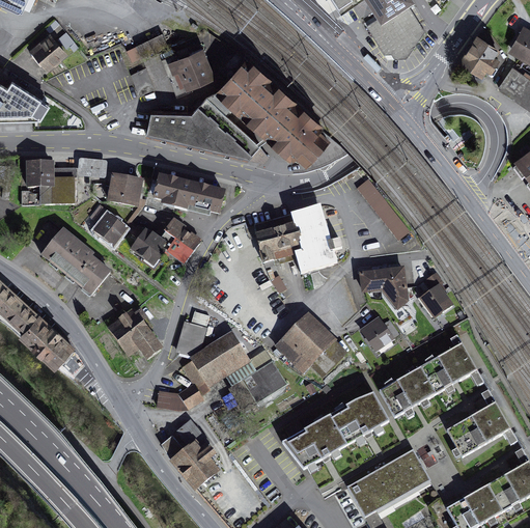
[(351,1),(353,3),(352,3),(360,17),(372,8),(374,12),(364,20),(387,56),(406,55),(424,29),(406,0),(315,0),(325,14),(336,6),(337,9),(351,1)]
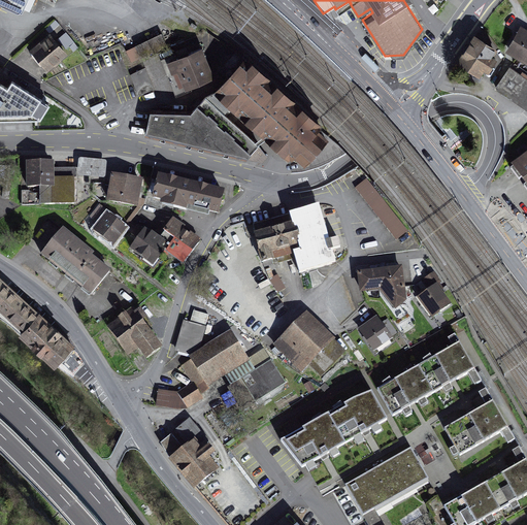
[(526,25),(521,22),(504,48),(526,61),(526,25)]
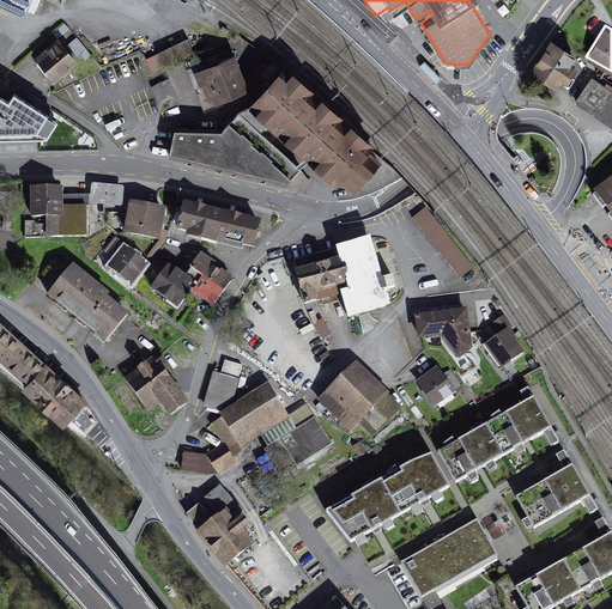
[(56,34),(34,53),(55,79),(78,59),(56,34)]
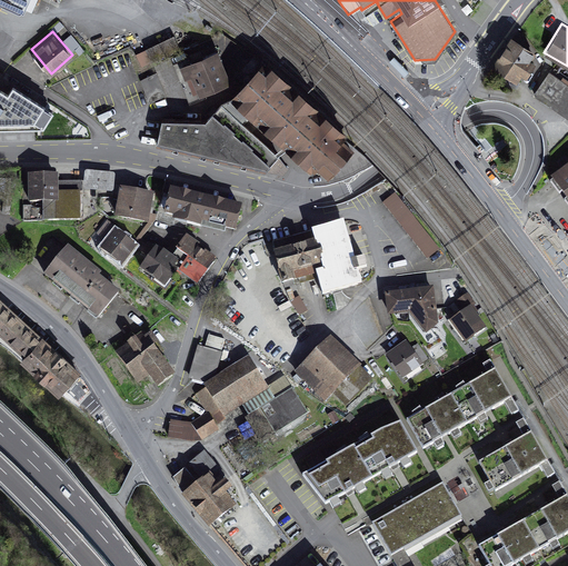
[(173,31),(145,46),(145,47),(135,51),(140,65),(150,59),(149,57),(179,43),(173,31)]
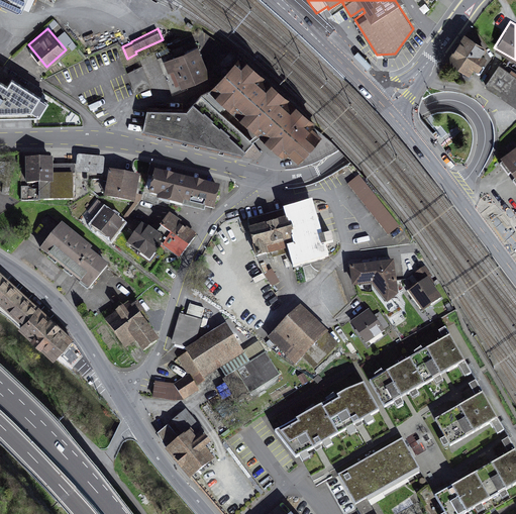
[(463,28),(445,56),(469,71),(473,64),(478,66),(486,53),(483,49),(487,43),(463,28)]
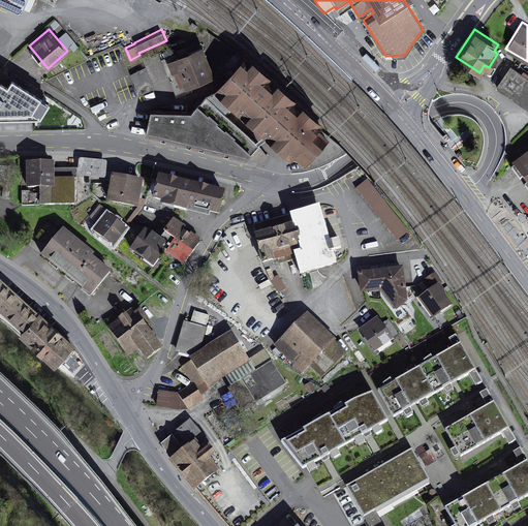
[(177,48),(159,56),(175,94),(192,88),(190,84),(214,73),(202,43),(199,44),(197,39),(184,43),(187,49),(179,52),(177,48)]
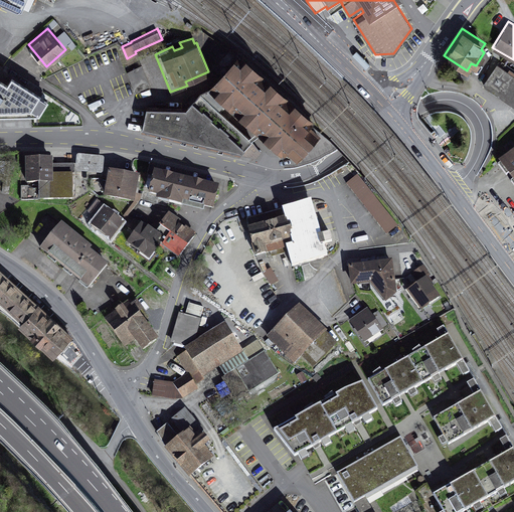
[(314,117),(238,49),(207,83),(222,98),(282,152),(286,148),(297,157),(320,131),(310,122),(314,117)]
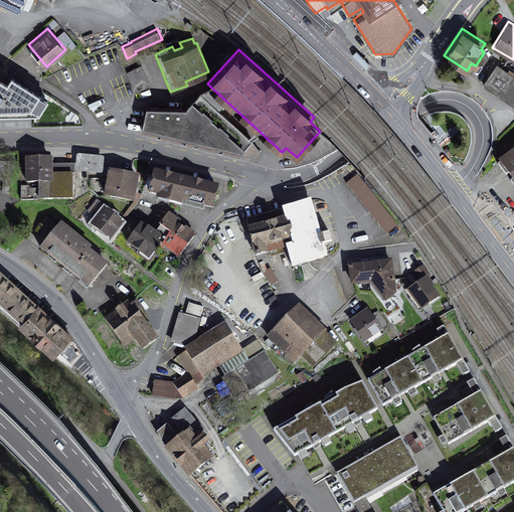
[(482,82),(513,104),(513,66),(504,61),(501,65),(496,61),(482,82)]
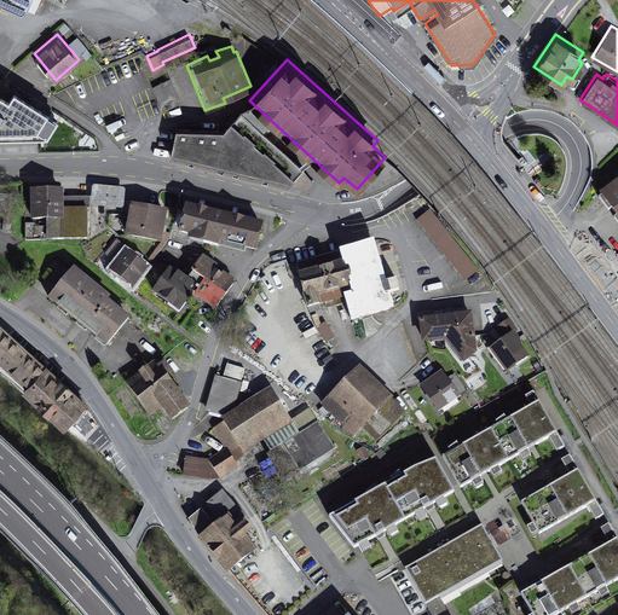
[(169,75),(150,82),(161,109),(180,102),(169,75)]
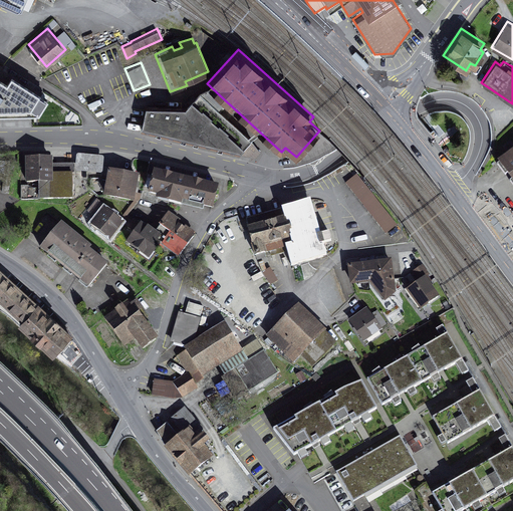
[(10,73),(6,79),(0,75),(0,111),(39,111),(49,98),(10,73)]
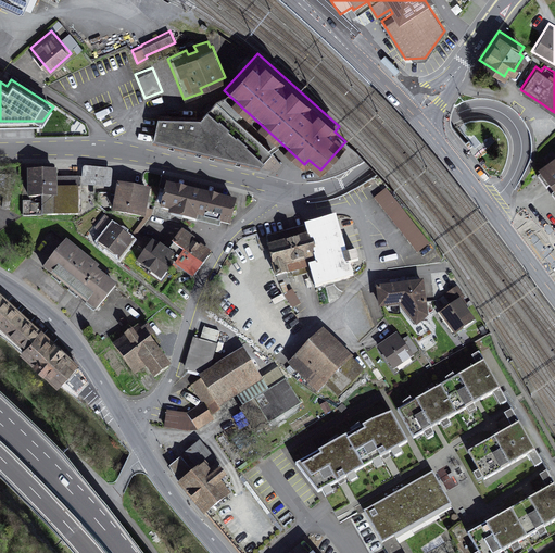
[(240,105),(224,90),(200,114),(156,112),(151,137),(259,163),(272,149),(234,114),(240,105)]
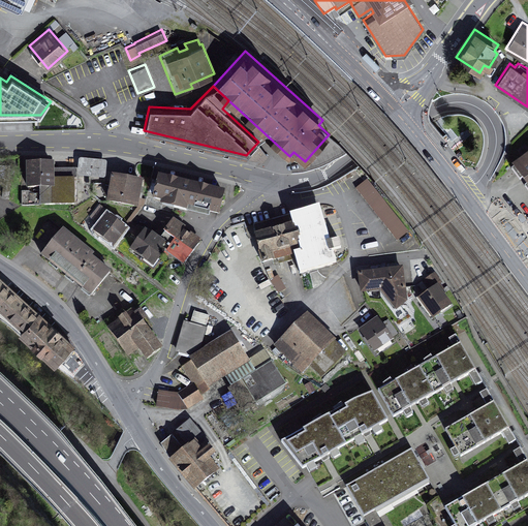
[(527,148),(511,161),(527,184),(527,148)]
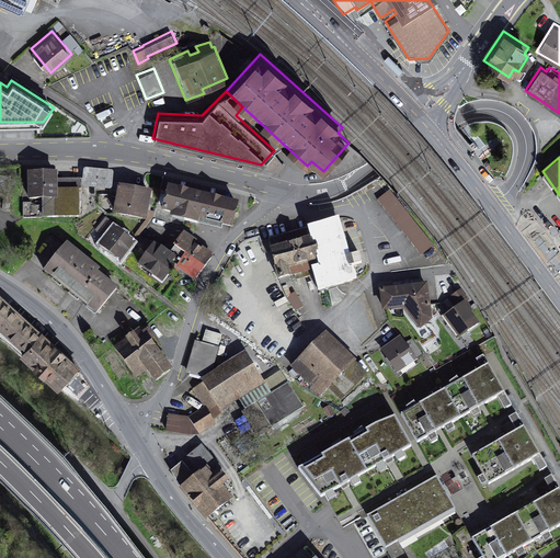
[(83,164),(82,167),(81,181),(82,183),(83,184),(109,186),(110,185),(111,183),(112,170),(111,168),(110,167),(86,164),(83,164)]
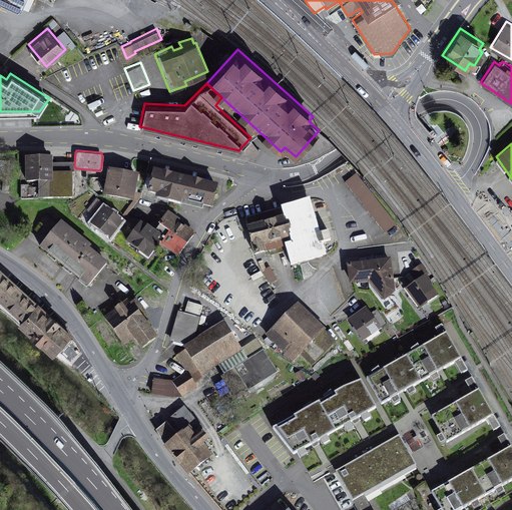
[(52,153),(25,153),(25,178),(37,178),(37,195),(71,194),(71,160),(51,160),(52,153)]
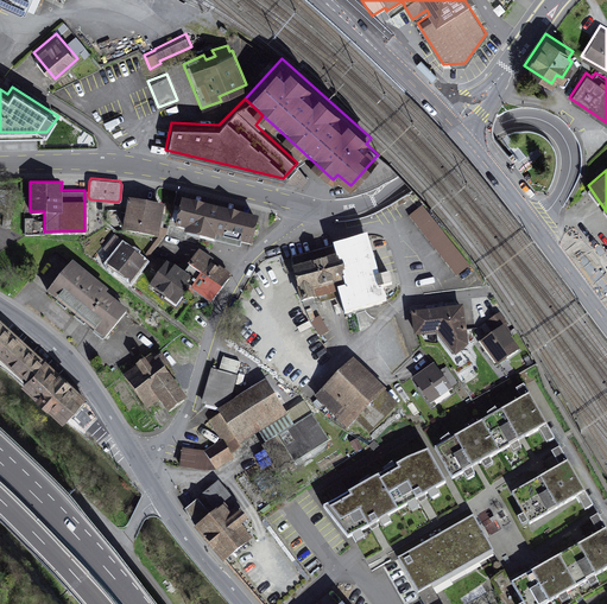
[(164,202),(127,195),(121,228),(158,234),(164,202)]
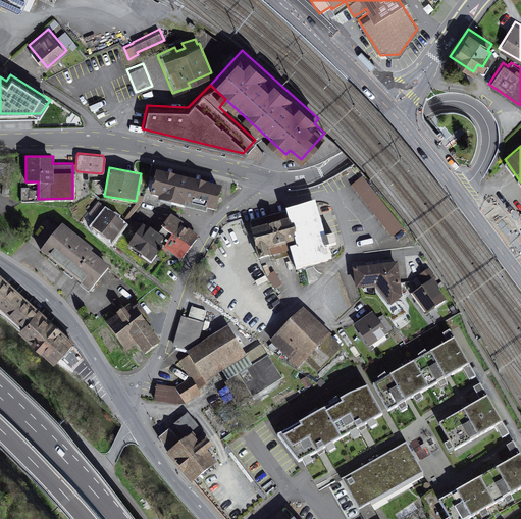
[(221,185),(155,168),(149,193),(158,195),(157,198),(184,205),(185,201),(216,208),(221,185)]
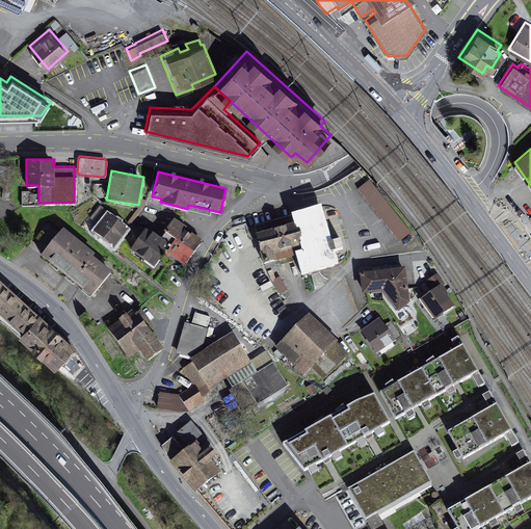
[(410,230),(368,178),(356,187),(399,239),(410,230)]
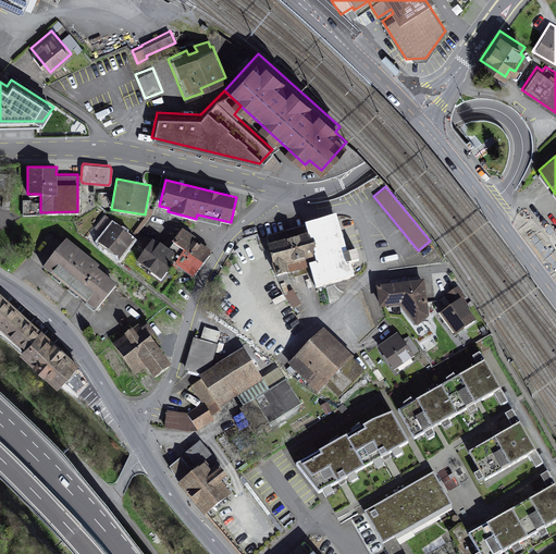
[(336,212),(264,233),(275,274),(309,265),(314,284),(354,273),(336,212)]
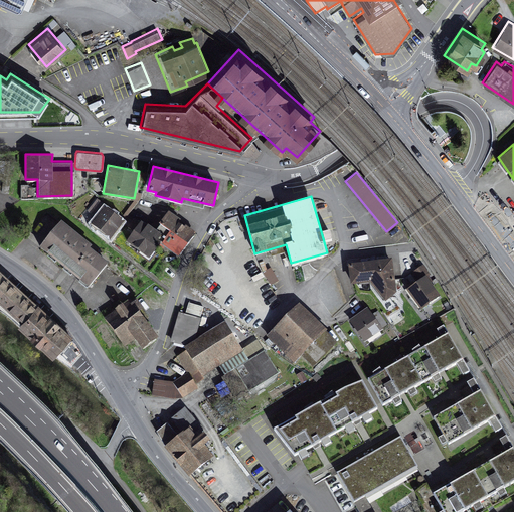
[(113,209),(96,197),(87,208),(95,215),(91,222),(109,236),(125,215),(114,207),(113,209)]
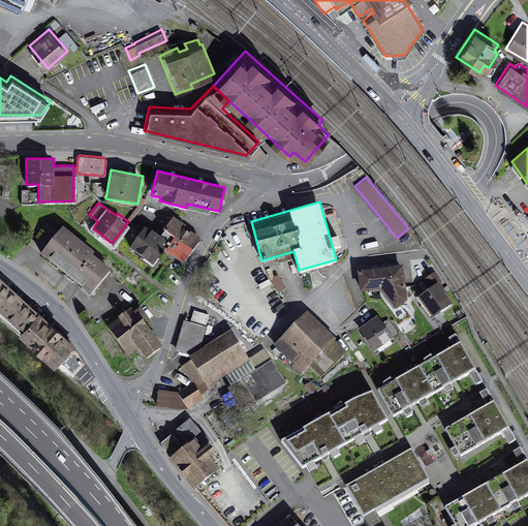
[(200,237),(173,215),(162,227),(164,229),(159,235),(169,242),(164,249),(182,261),(200,237)]
